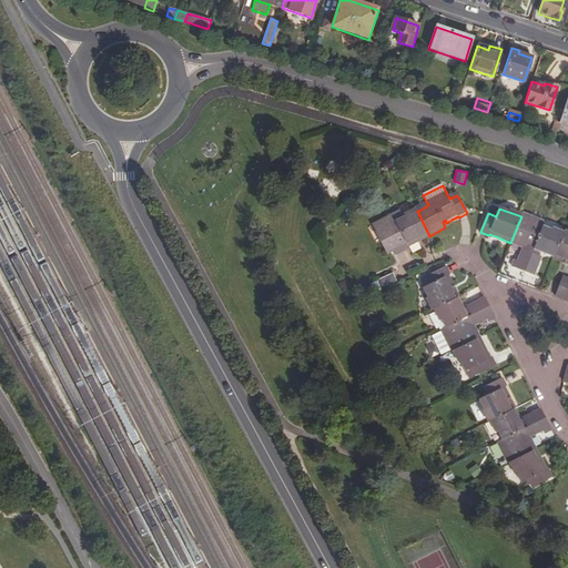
[(429,236),(417,211),(403,217),(376,232),(387,254),(394,251),(399,249),(402,253),(406,251),(411,249),(409,246),(429,236)]
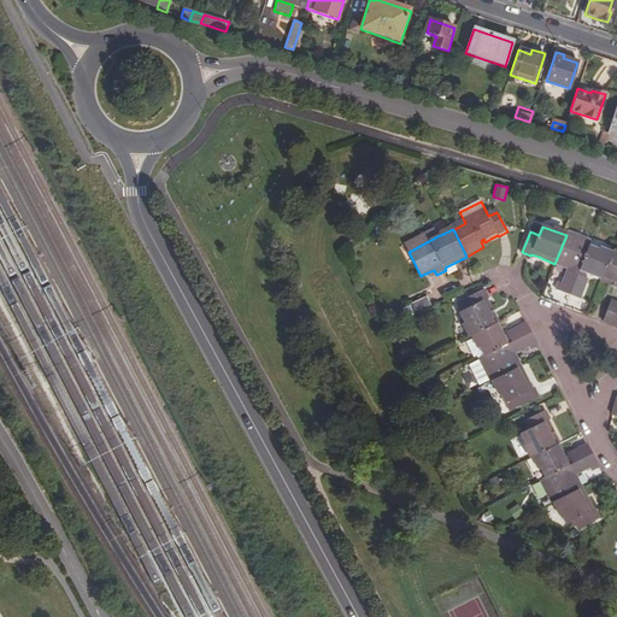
[(405,245),(409,252),(438,236),(434,230),(405,245)]
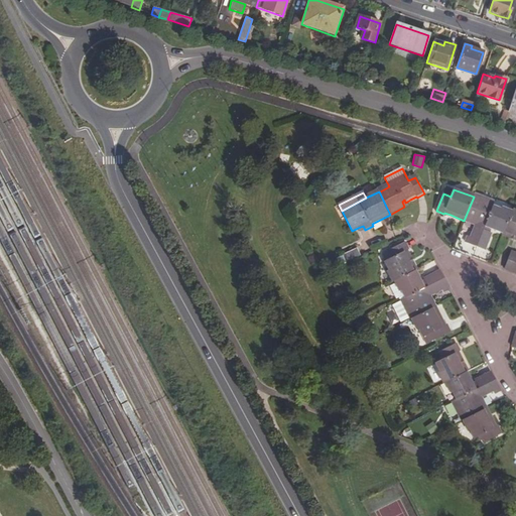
[(474,197),(464,221),(468,223),(473,224),(473,223),(477,225),(472,237),(468,235),(466,242),(477,246),(483,231),(484,227),(492,207),(494,202),(475,195),(474,197)]
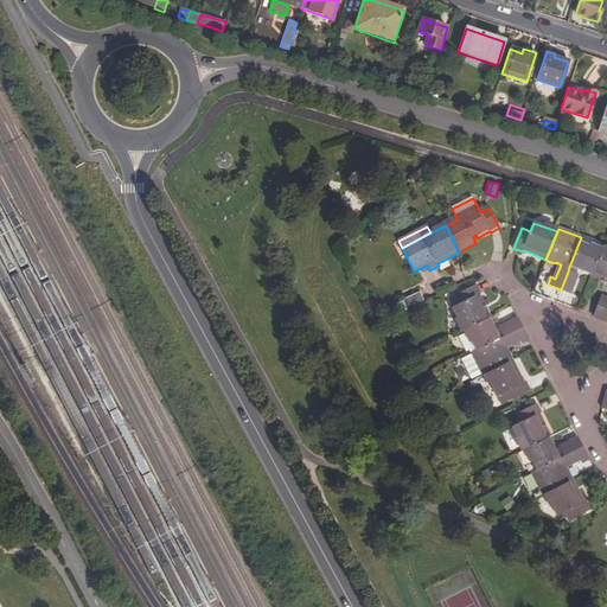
[(579,243),(569,267),(577,270),(582,272),(592,275),(601,251),(579,243)]
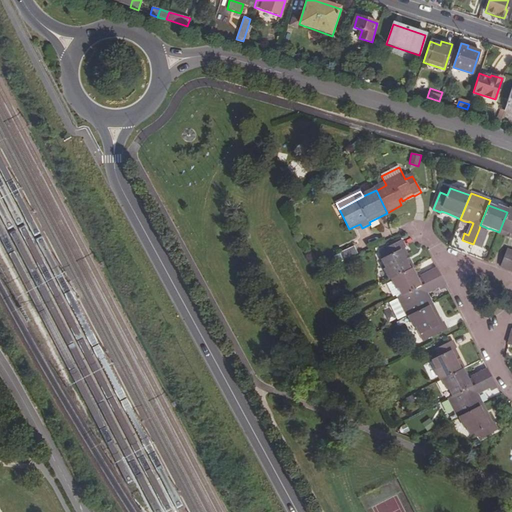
[(499,232),(498,234),(507,237),(511,239),(511,212),(507,211),(507,212),(499,232)]
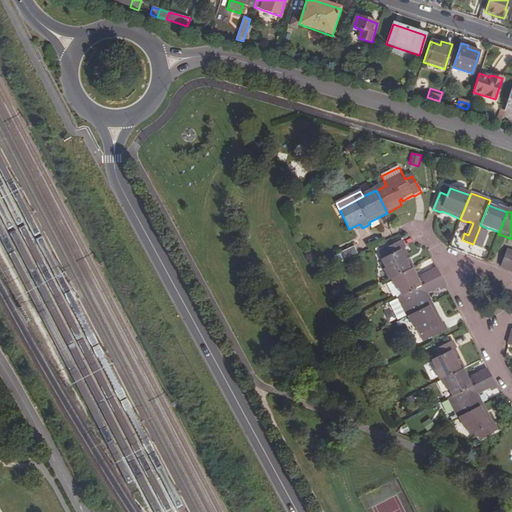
[(460,221),(458,228),(466,231),(468,223),(460,221)]
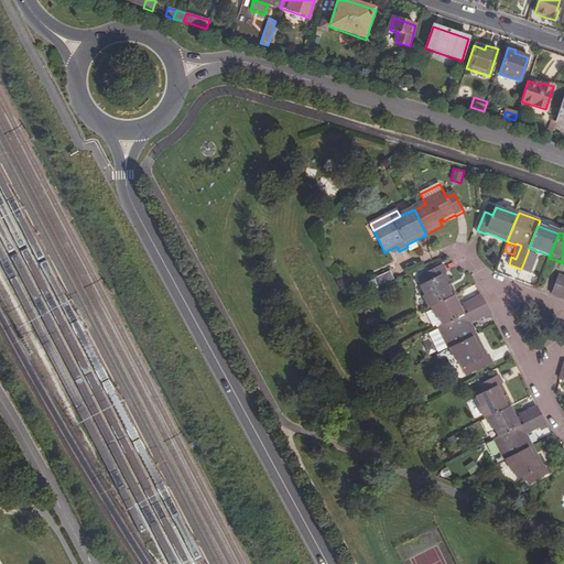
[(528,252),(521,269),(530,272),(537,256),(534,255),(528,252)]
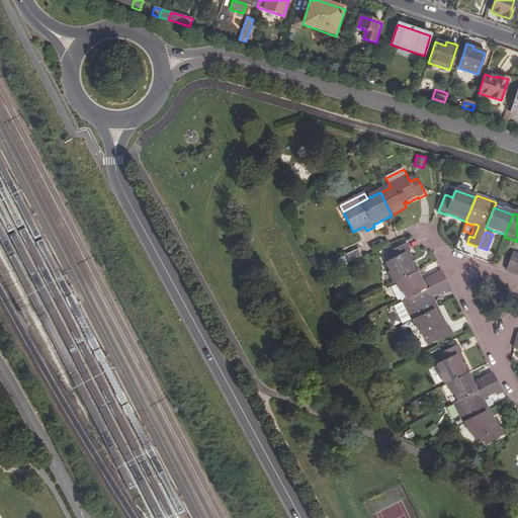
[(387,263),(397,281),(399,280),(418,270),(420,270),(416,261),(410,251),(412,250),(408,243),(391,252),(395,259),(387,263)]
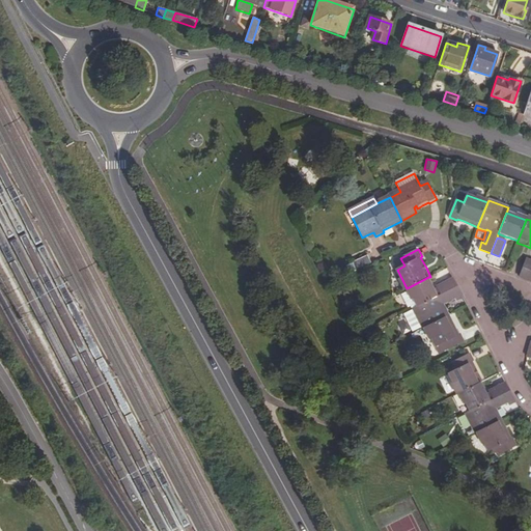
[(355,263),(358,271),(371,264),(367,257),(355,263)]
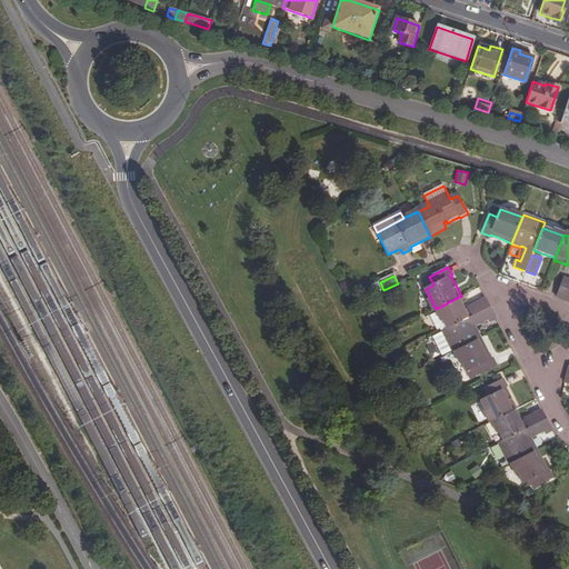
[(568,280),(563,278),(556,297),(565,300),(568,287),(568,280)]
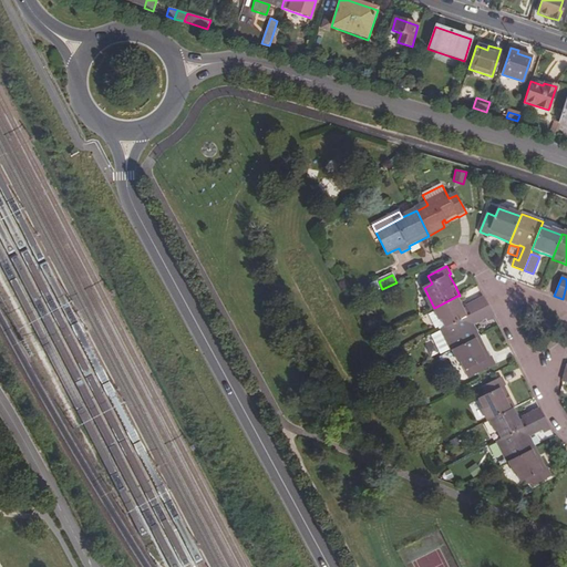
[(436,307),(446,327),(467,316),(465,310),(462,305),(457,296),(436,307)]
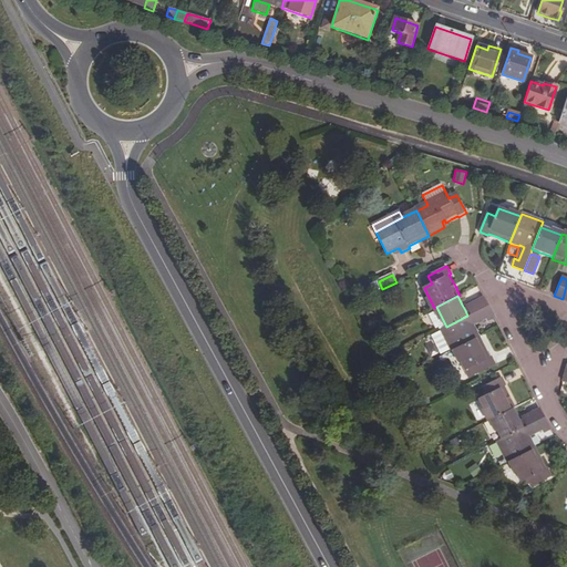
[(468,308),(472,313),(488,306),(484,298),(468,306),(468,308)]
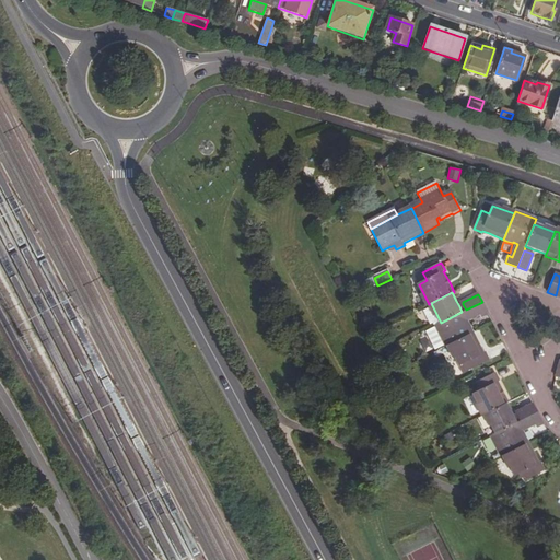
[(435,326),(446,346),(450,345),(475,331),(473,327),(470,323),(468,324),(466,321),(479,314),(481,318),(488,314),(482,302),(466,310),(462,312),(441,323),(435,326)]
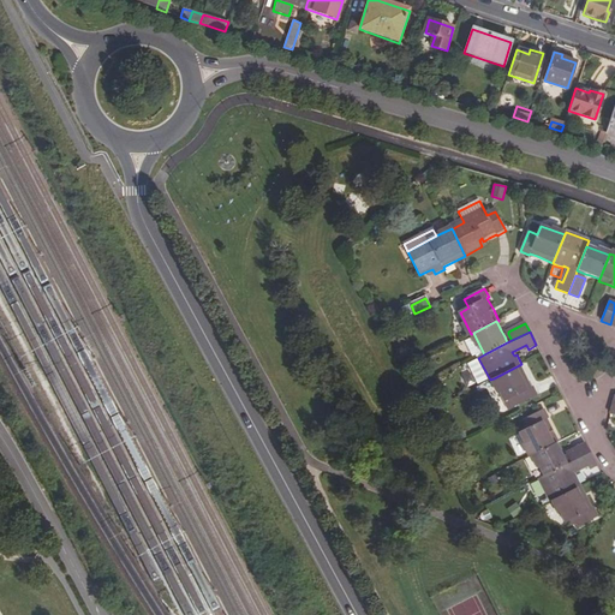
[(513,398),(518,405),(538,395),(533,387),(532,387),(527,378),(521,364),(494,378),(505,401),(513,398)]
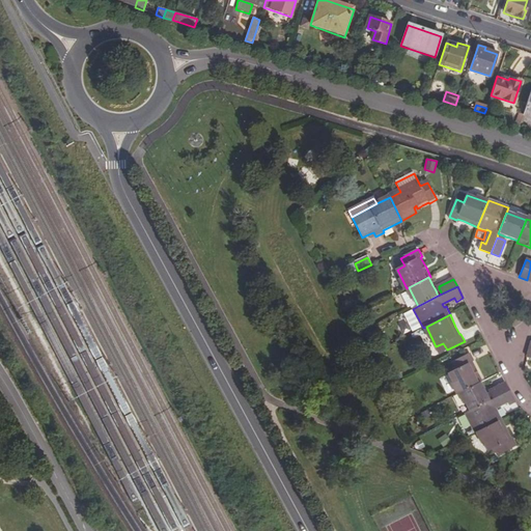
[(449,373),(459,393),(462,392),(482,382),(483,381),(478,370),(473,361),(474,360),(471,353),(453,362),(456,369),(449,373)]
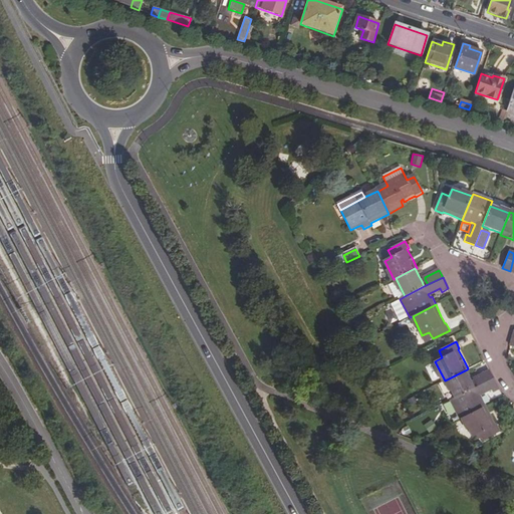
[(447,379),(456,398),(476,388),(472,380),(470,375),(467,369),(447,379)]
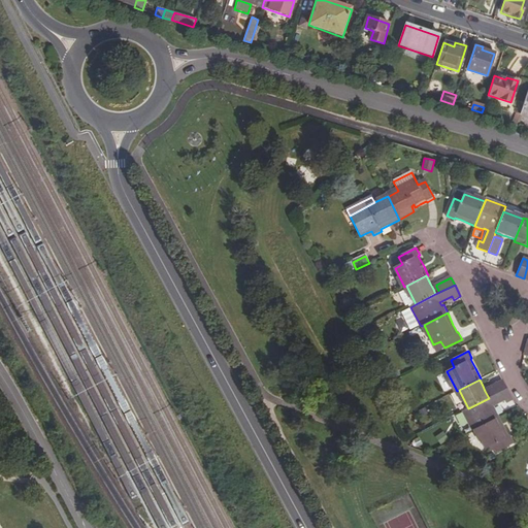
[(490,389),(492,396),(506,388),(503,381),(489,388),(490,389)]
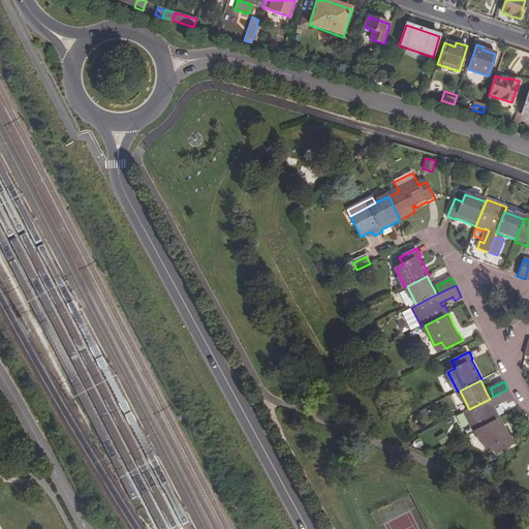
[(464,411),(474,431),(477,429),(501,417),(499,413),(496,408),(495,409),(493,406),(505,400),(507,404),(514,401),(511,396),(507,389),(493,397),(490,399),(469,409),(464,411)]
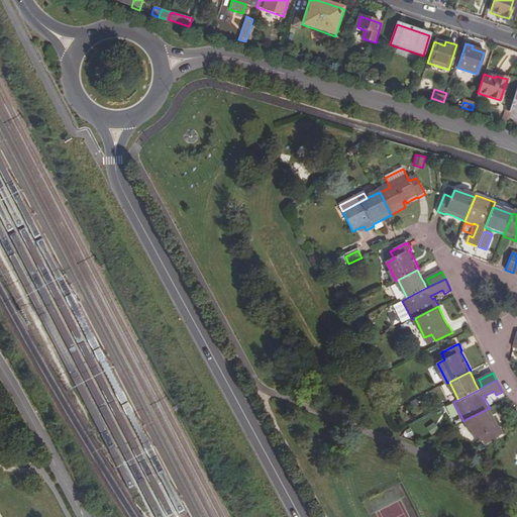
[(483,434),(487,441),(504,433),(500,426),(499,427),(494,416),(490,408),(467,419),(476,438),(483,434)]
